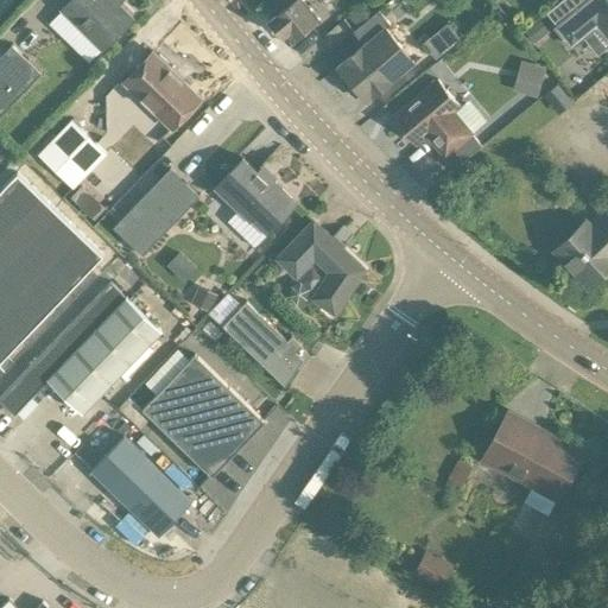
[(102,49),(132,18),(118,4),(120,0),(70,0),(61,10),(102,49)]
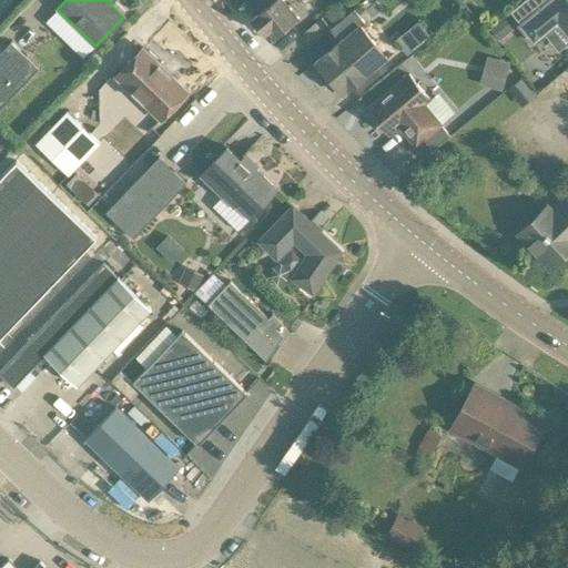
[(273,37),(300,17),(286,0),(254,0),(262,8),(254,13),(273,37)]
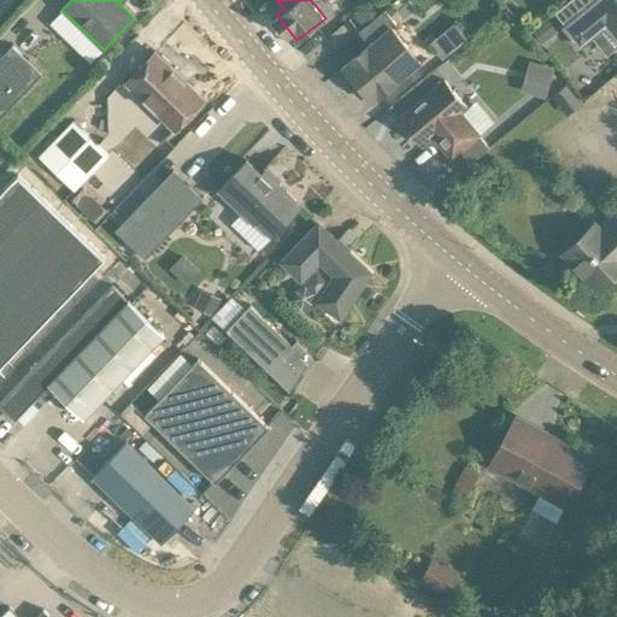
[(616,0),(570,0),(554,13),(565,27),(564,29),(580,48),(592,37),(604,27),(616,42),(616,0)]
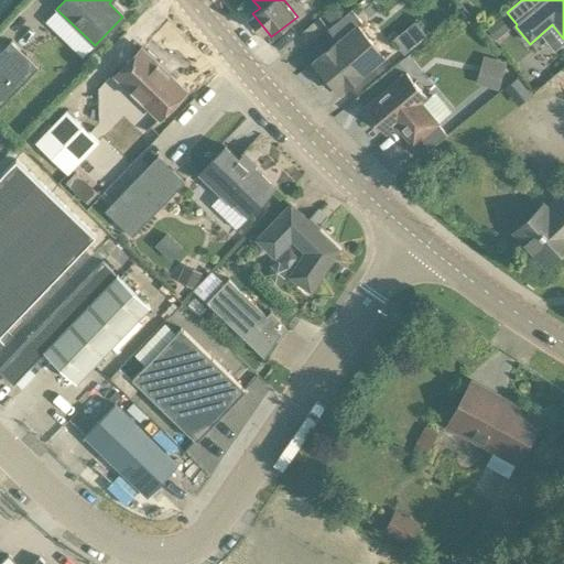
[(325,17),(333,25),(347,13),(339,4),(325,17)]
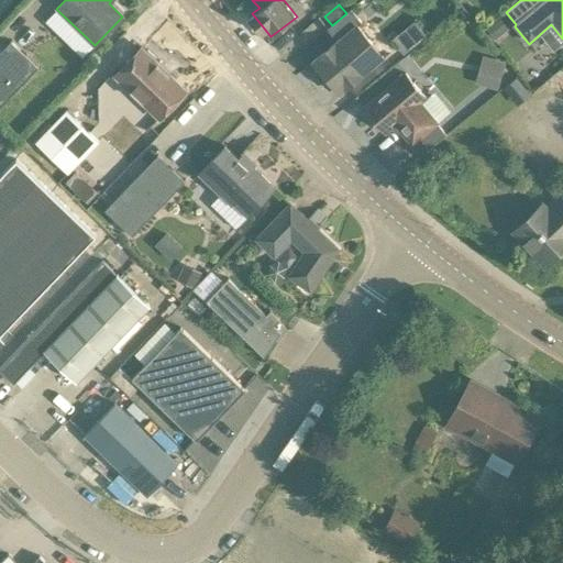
[(340,94),(374,65),(383,57),(357,25),(362,22),(351,9),(328,29),(338,41),(312,62),(318,68),(315,72),(317,78),(323,86),(330,90),(333,87),(340,94)]
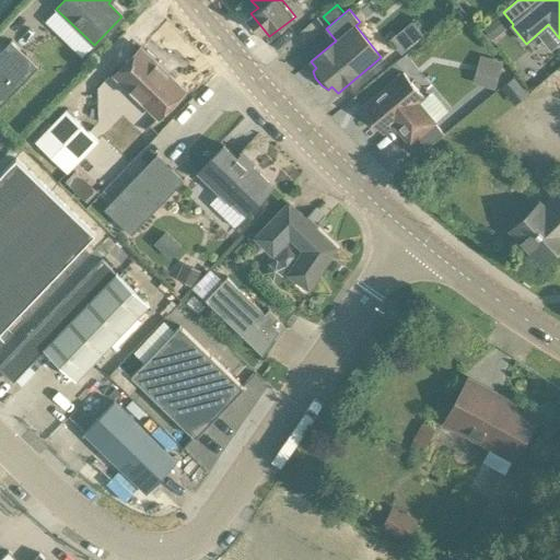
[(497,19),(483,28),(492,39),(505,28),(497,19)]
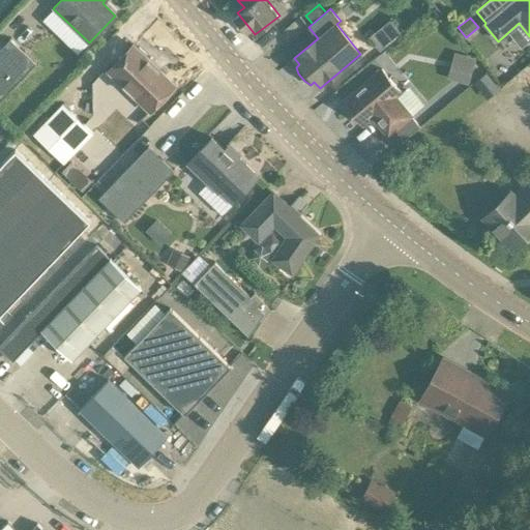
[(392,21),(372,33),(379,46),(400,33),(392,21)]
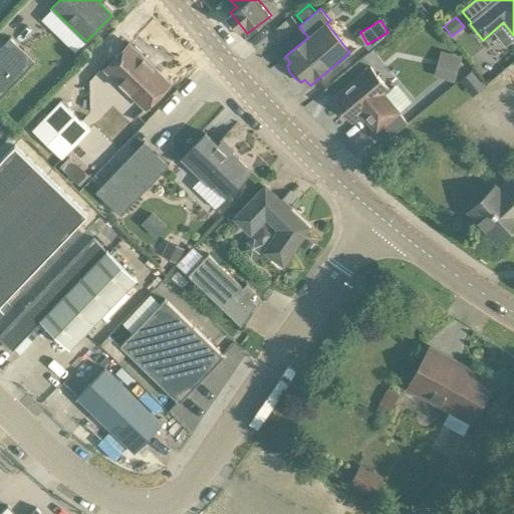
[(0,97),(34,62),(9,38),(0,47),(0,97)]
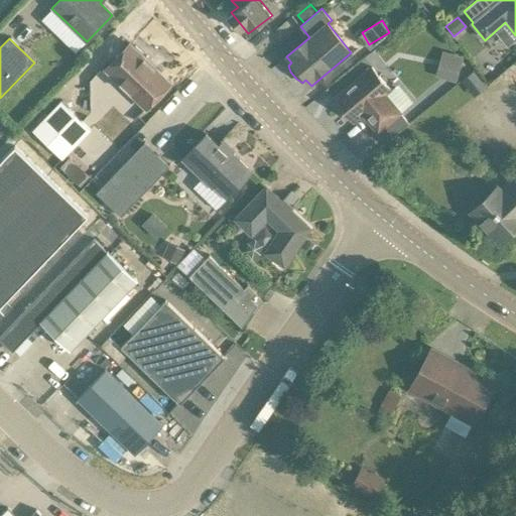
[(145,109),(170,83),(130,43),(105,70),(145,109)]
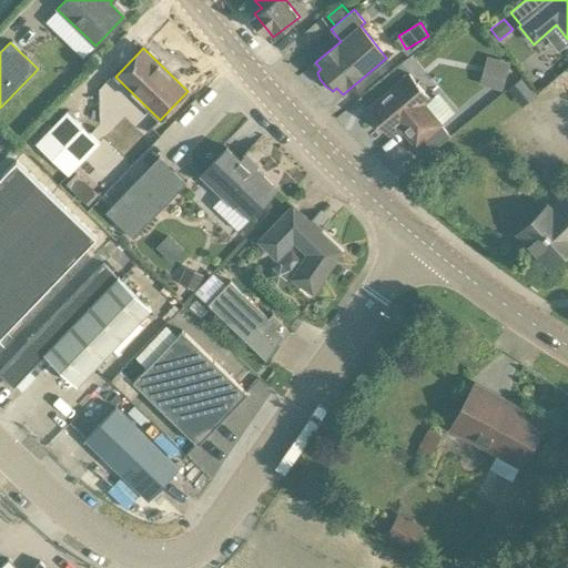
[(501,90),(506,72),(485,66),(479,84),(501,90)]
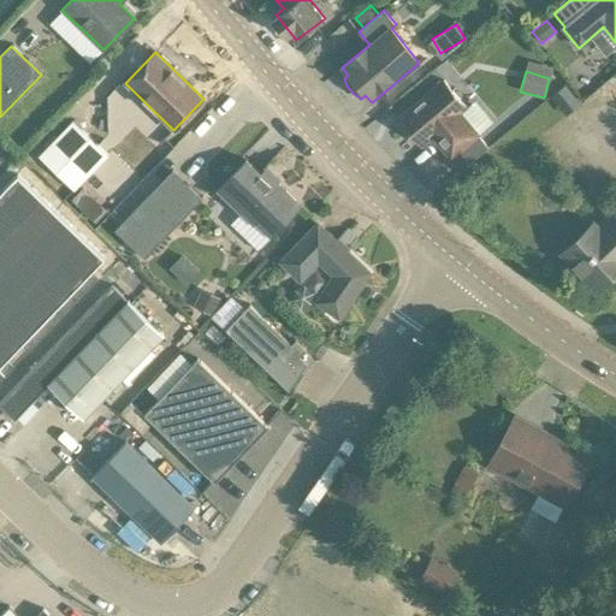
[(478,136),(458,114),(466,108),(443,82),(398,119),(418,142),(431,131),(440,143),(439,144),(451,159),(478,136)]
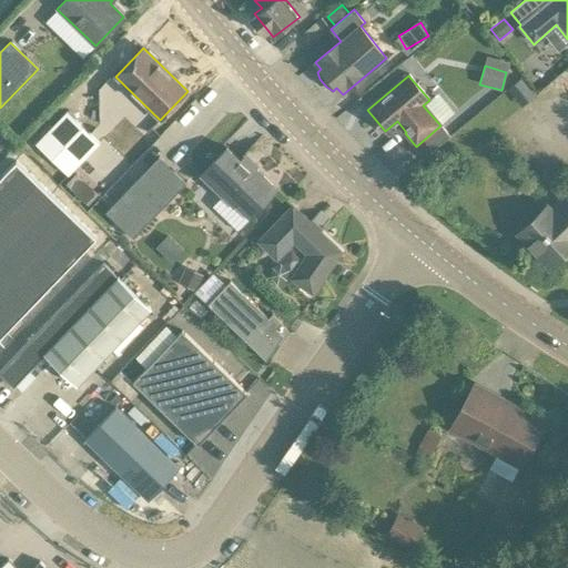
[(68,176),(99,143),(66,112),(34,145),(68,176)]
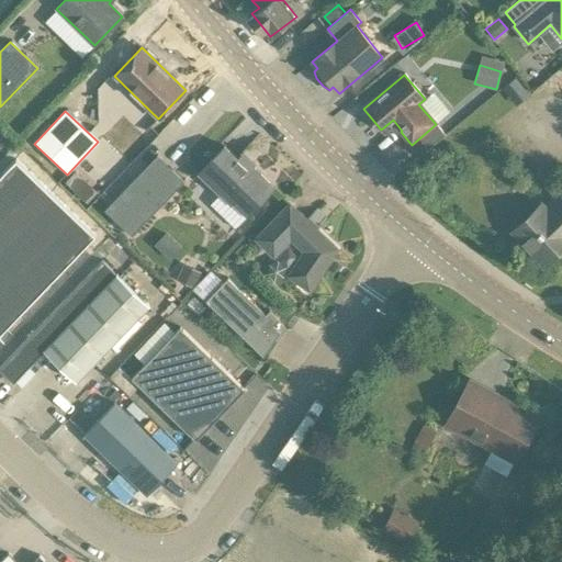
[(248,168),(224,145),(198,172),(220,193),(209,204),(235,228),(247,216),(274,188),(251,165),(248,168)]
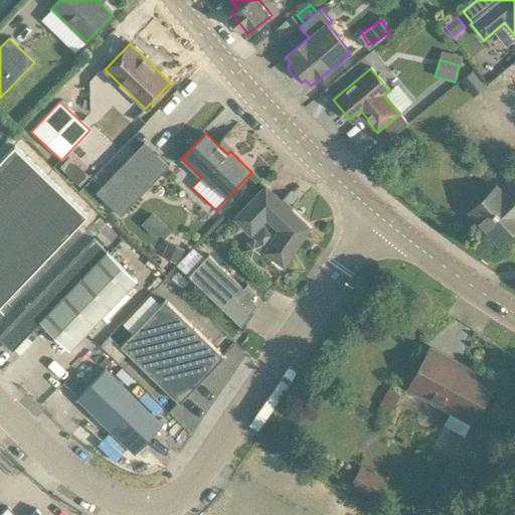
[(121,216),(169,166),(144,142),(96,193),(121,216)]
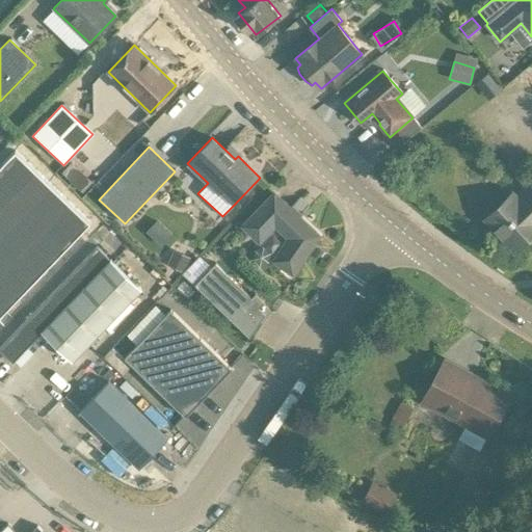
[(15,152),(0,166),(0,317),(90,223),(15,152)]
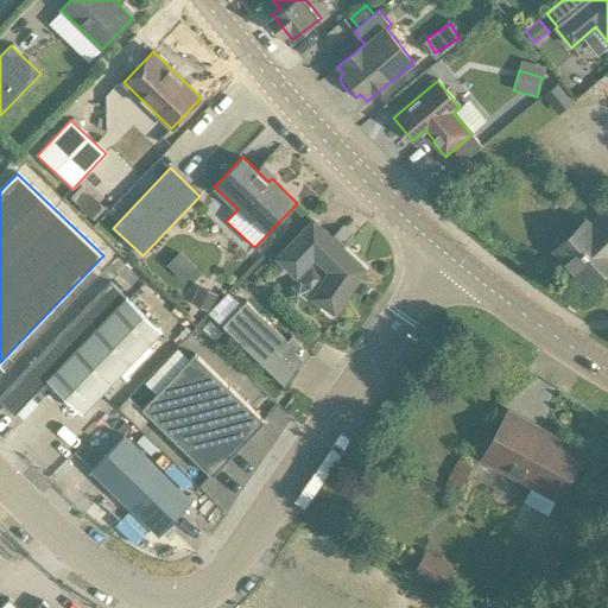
[(607,200),(589,216),(555,247),(590,285),(607,267),(607,200)]
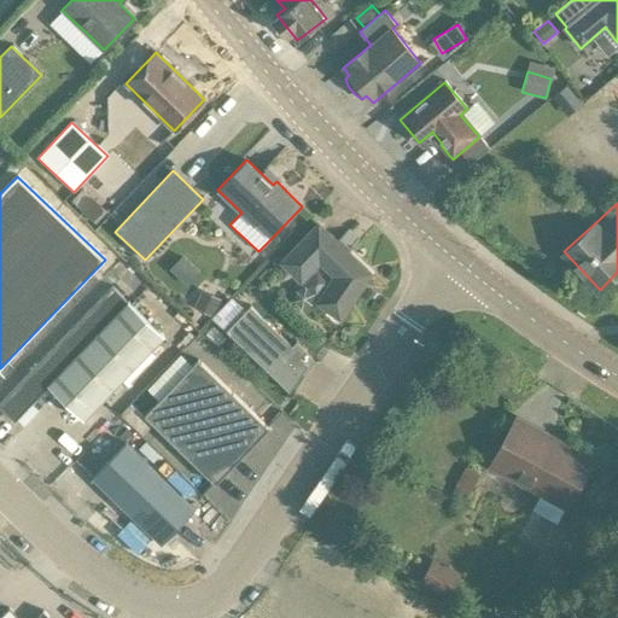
[(371,274),(319,223),(283,262),(302,281),(320,262),(338,279),(321,304),(340,319),(371,274)]
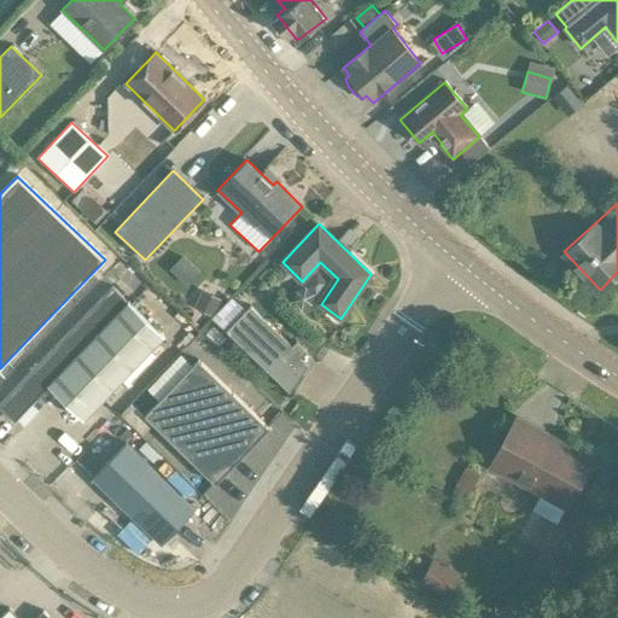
[(112,287),(0,404),(0,407),(15,421),(47,386),(128,302),(112,287)]
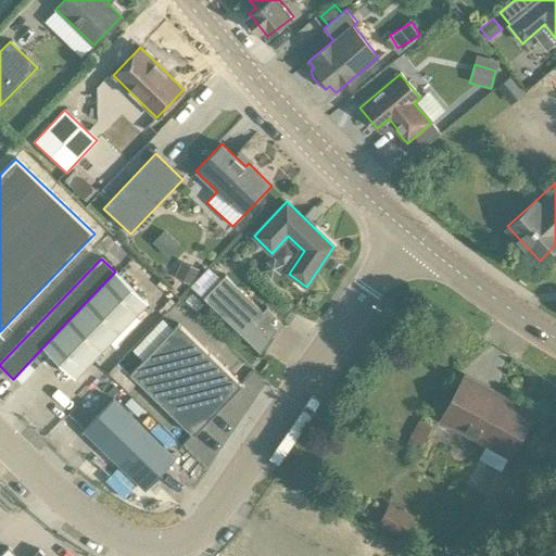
[(191,285),(196,274),(179,266),(174,277),(191,285)]
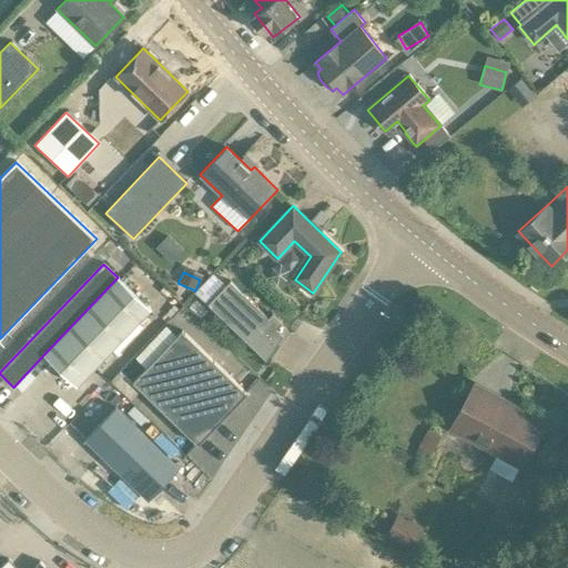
[(210,301),(226,283),(215,273),(199,291),(210,301)]
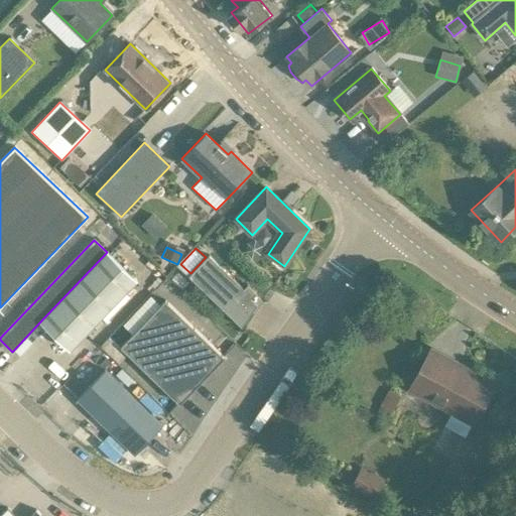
[(137,281),(107,252),(39,323),(70,351),(137,281)]
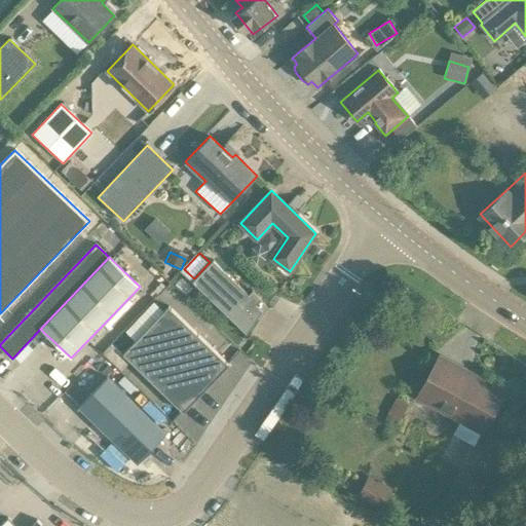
[(249,294),(213,260),(192,282),(247,334),(263,310),(256,304),(261,299),(253,290),(249,294)]
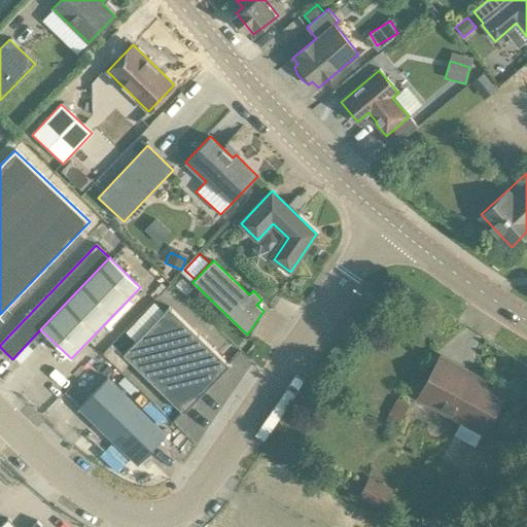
[(183,412),(229,364),(170,308),(123,356),(111,346),(103,354),(120,372),(131,361),(183,412)]
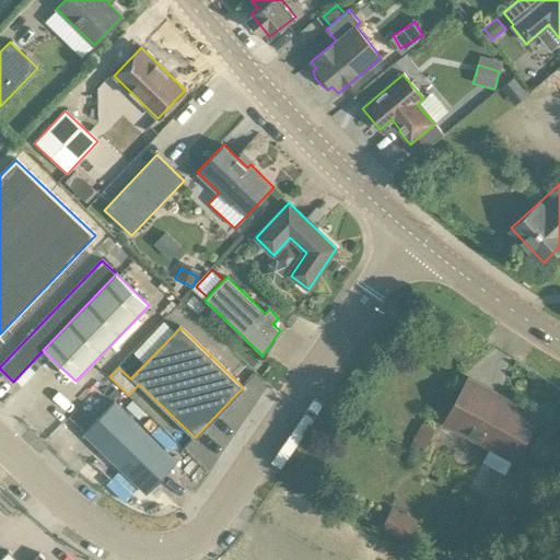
[(538,416),(468,377),(444,422),(492,447),(486,458),(509,470),(538,416)]
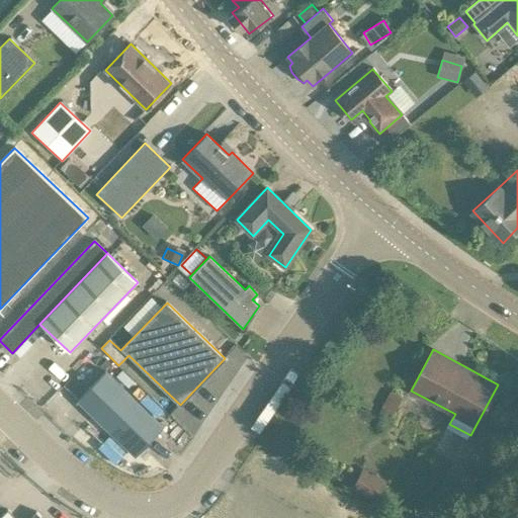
[(136,456),(164,427),(105,371),(78,401),(136,456)]
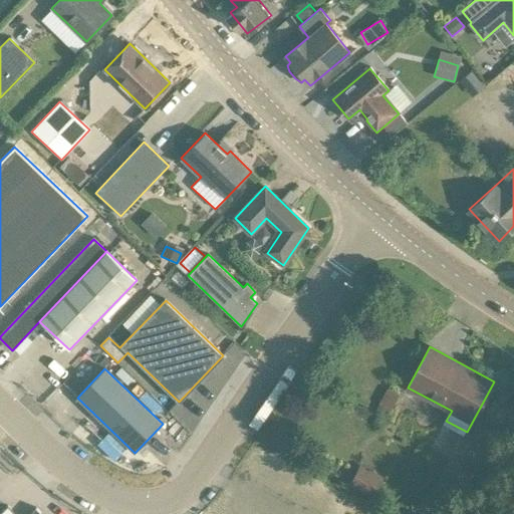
[(372,499),(383,478),(360,466),(349,486),(372,499)]
